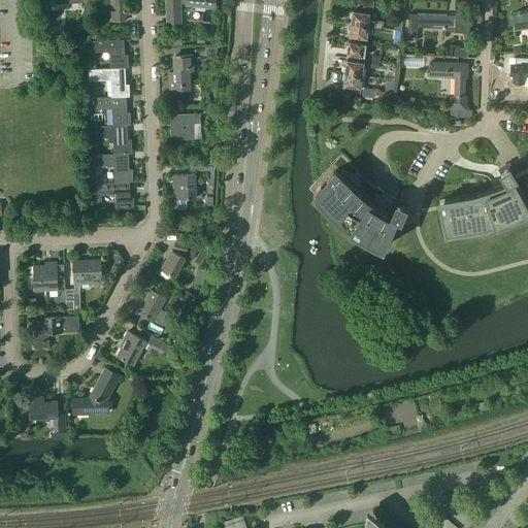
[(118,0),(119,11),(111,11),(112,21),(126,21),(125,0),(118,0)]
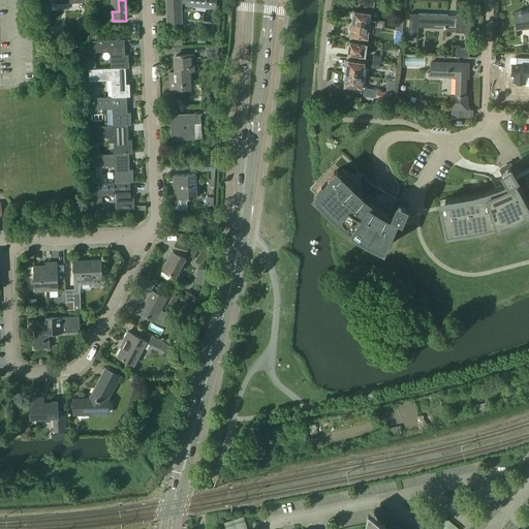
[(165,0),(167,23),(182,22),(181,3),(186,3),(215,6),(215,0),(165,0)]
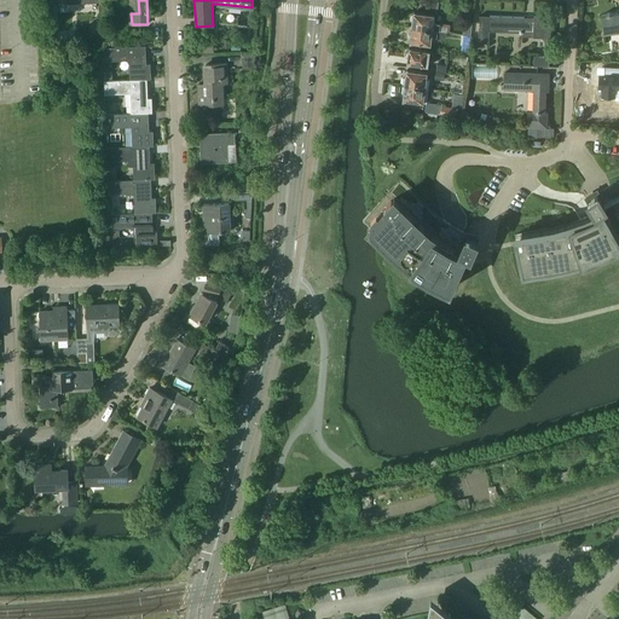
[(412,21),(412,27),(439,30),(440,27),(440,24),(433,23),(434,15),(414,11),(414,13),(411,15),(411,19),(412,21)]
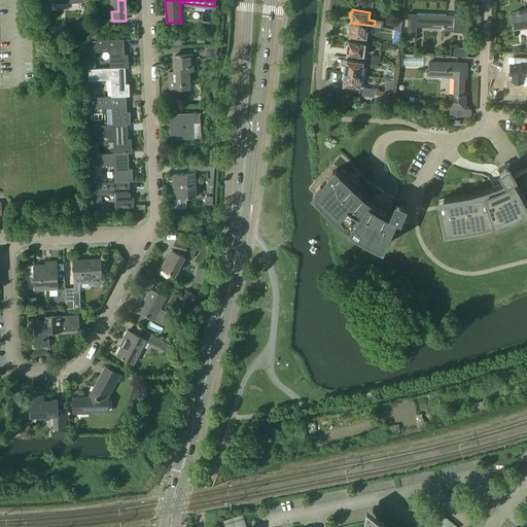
[(512,12),(514,29),(526,26),(526,10),(519,11),(519,10),(516,11),(516,12),(512,12)]
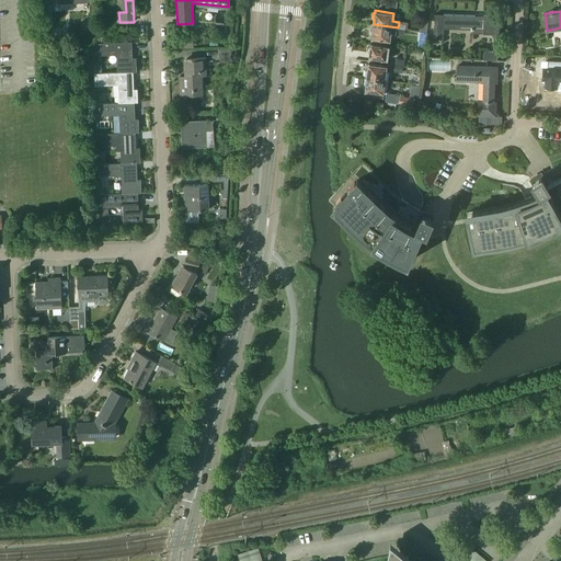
[(483,14),(483,15),(435,13),(434,37),(443,37),(444,27),(471,29),(471,32),(483,33),(499,34),(499,15),(483,14)]
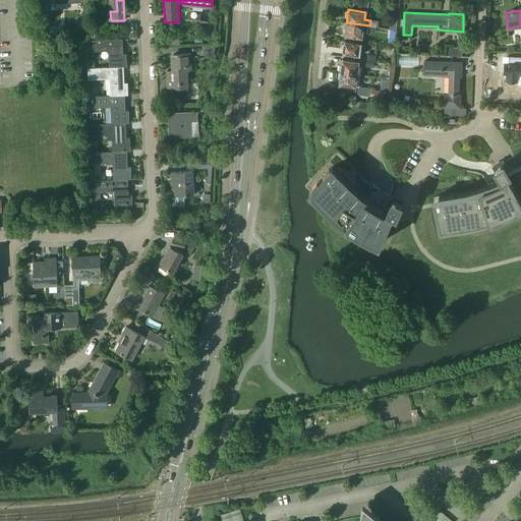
[(369,26),(369,25),(347,22),(346,27),(344,29),(344,32),(345,33),(345,35),(362,37),(362,32),(365,32),(365,26),(369,26)]
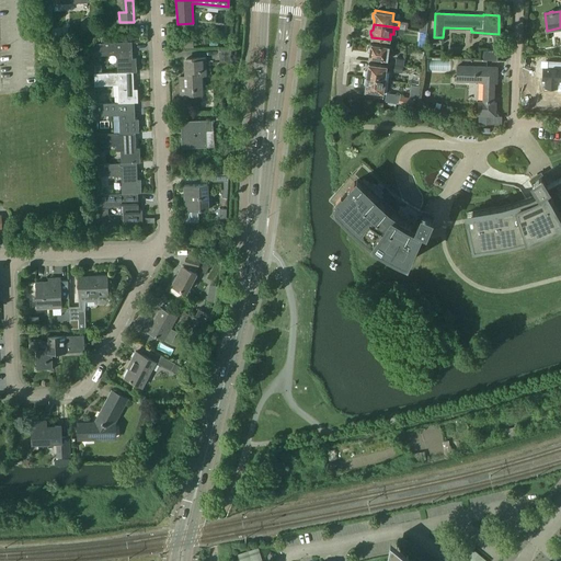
[(132,41),(93,43),(93,56),(116,55),(117,72),(133,71),(137,71),(136,58),(133,58),(132,41)]
